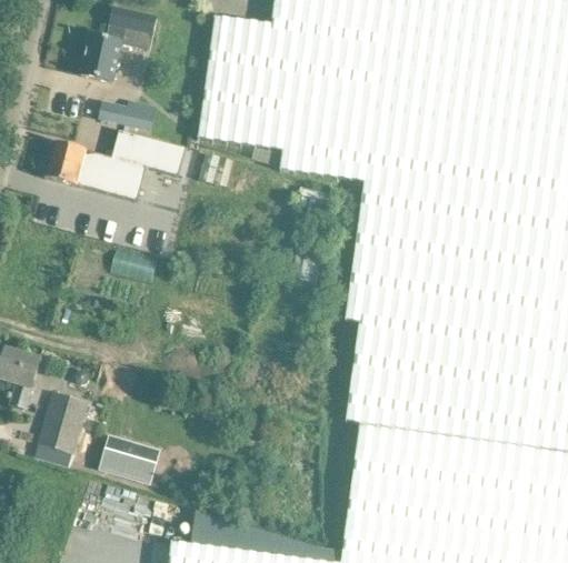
[(170,540),(167,562),(567,562),(567,0),(273,0),(271,18),(213,10),(197,138),(252,144),(280,148),(281,149),(279,166),(308,172),(364,179),(345,318),(358,320),(345,418),(358,420),(346,520),(339,562),(170,540)]
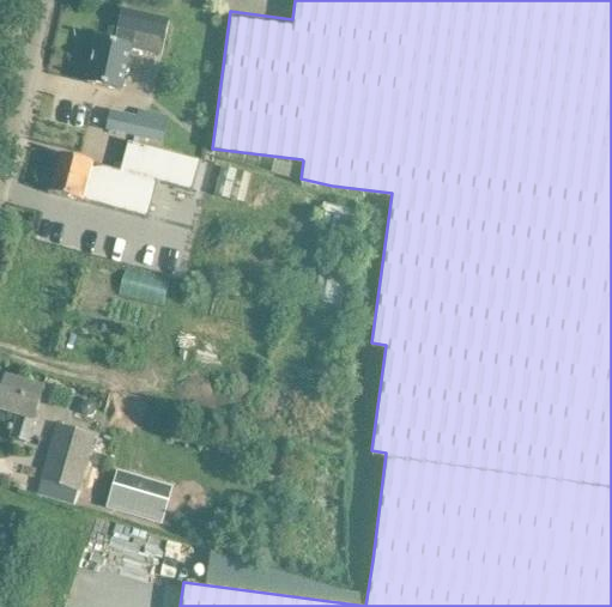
[(85,78),(120,86),(129,46),(161,52),(169,17),(120,6),(116,24),(117,24),(114,40),(95,35),(85,78)]
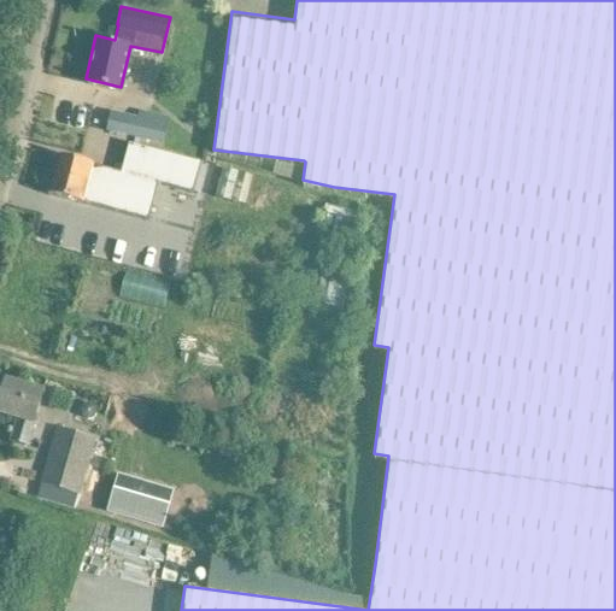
[(106,125),(163,137),(168,115),(139,107),(138,115),(110,109),(106,125)]
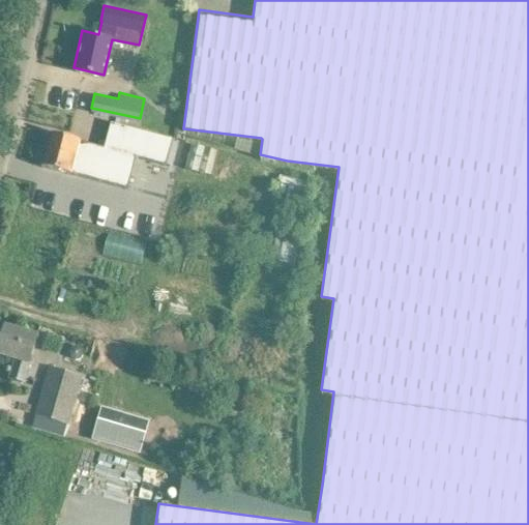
[(120,123),(114,147),(168,162),(168,161),(174,138),(120,123)]
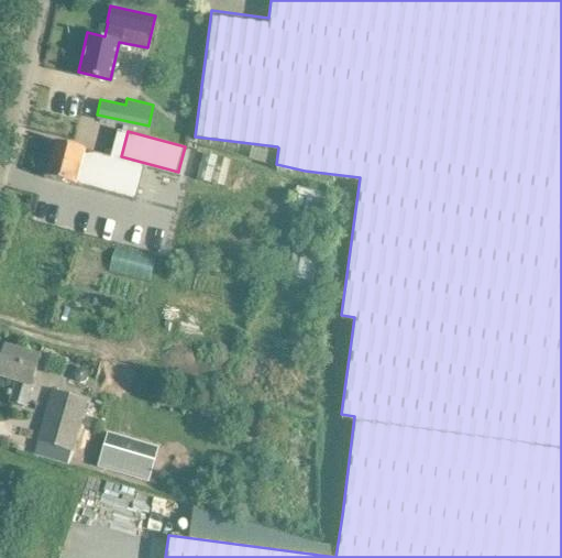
[(76,179),(130,194),(134,174),(81,160),(85,146),(53,138),(43,174),(75,182),(76,179)]
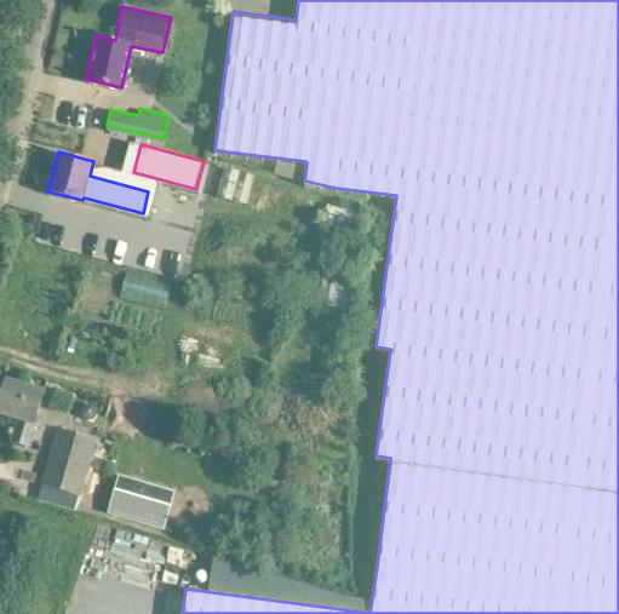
[(326,222),(356,229),(359,218),(328,212),(326,222)]
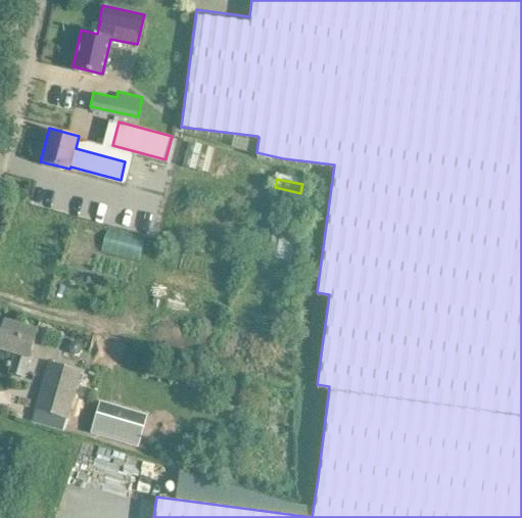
[(8,370),(22,374),(36,327),(4,318),(0,331),(0,345),(14,350),(8,370)]
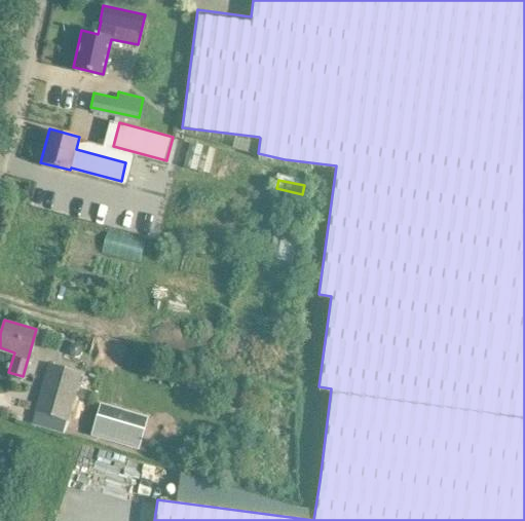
[(35,408),(66,417),(71,400),(82,403),(90,375),(79,372),(80,370),(48,361),(35,408)]
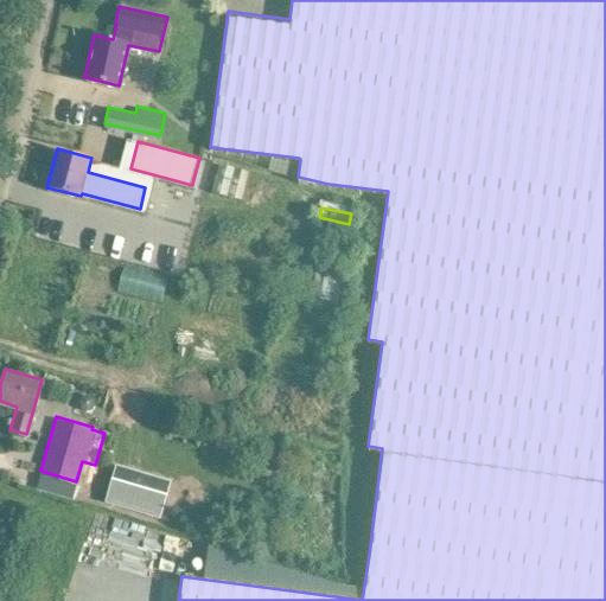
[(104,473),(101,484),(96,500),(151,516),(159,488),(104,473)]
